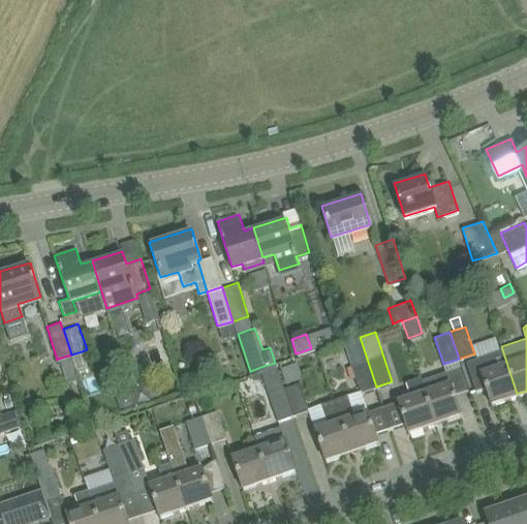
[(490,403),(517,394),(501,346),(500,347),(501,348),(464,361),(474,390),(484,386),(490,403)]
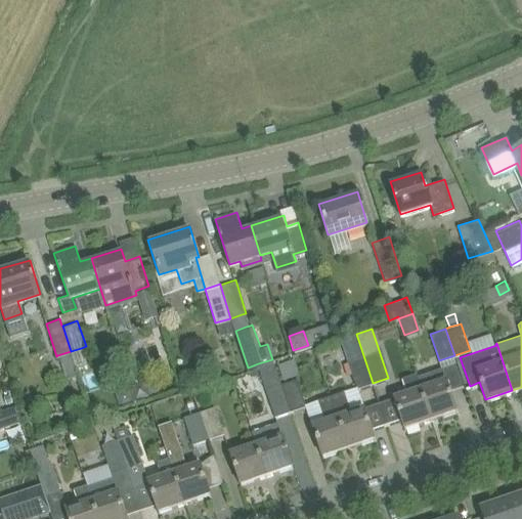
[(81,348),(71,351),(76,365),(86,362),(81,348)]
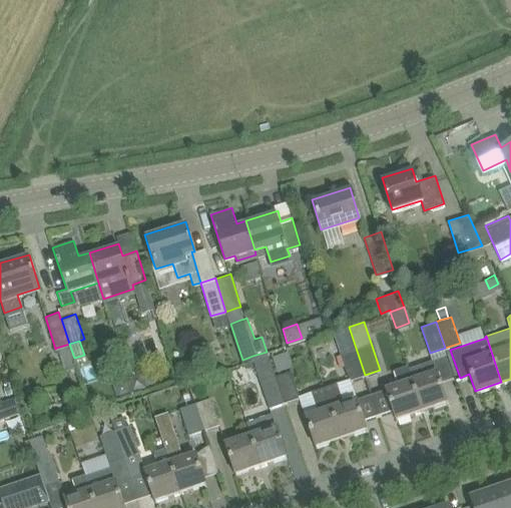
[(69,344),(56,348),(63,369),(76,365),(74,358),(69,344)]
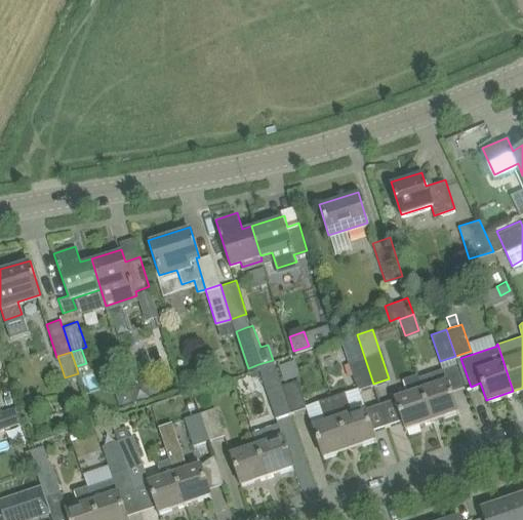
[(359,389),(373,384),(364,356),(350,361),(359,389)]
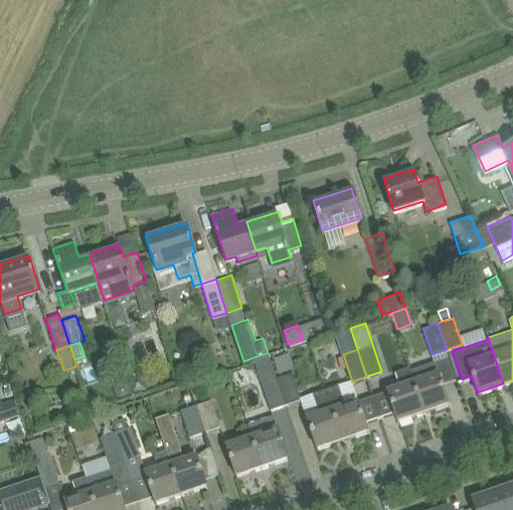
[(272,408),(285,403),(276,376),(277,376),(268,353),(253,357),(272,408)]
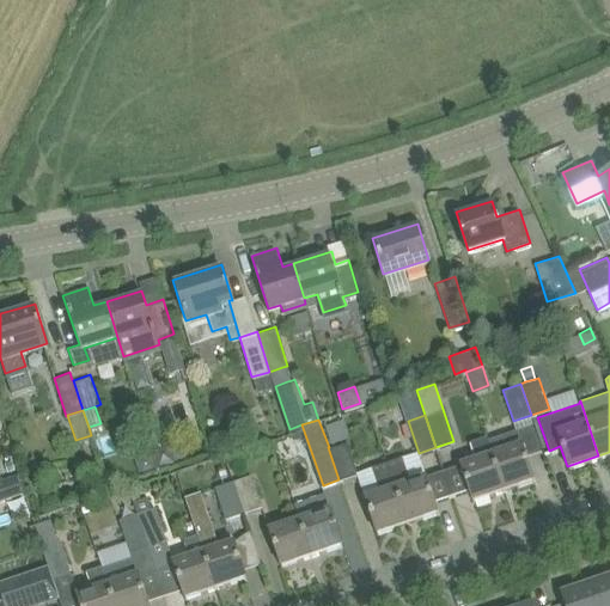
[(483,434),(502,488),(531,478),(514,429),(486,439),(485,434),(483,434)]
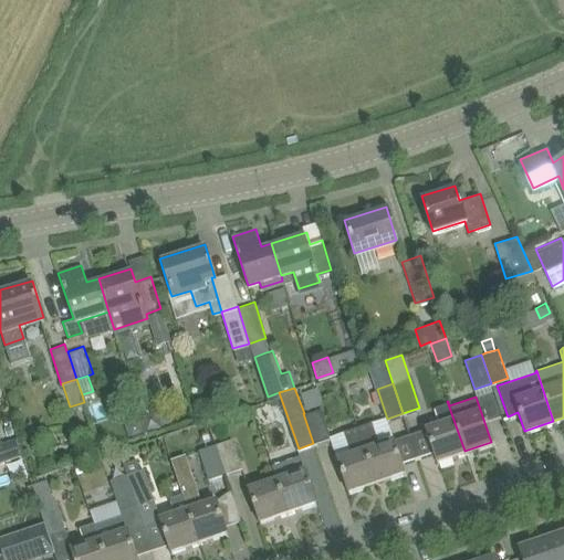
[(437,461),(465,451),(447,401),(434,407),(439,423),(426,428),(437,461)]
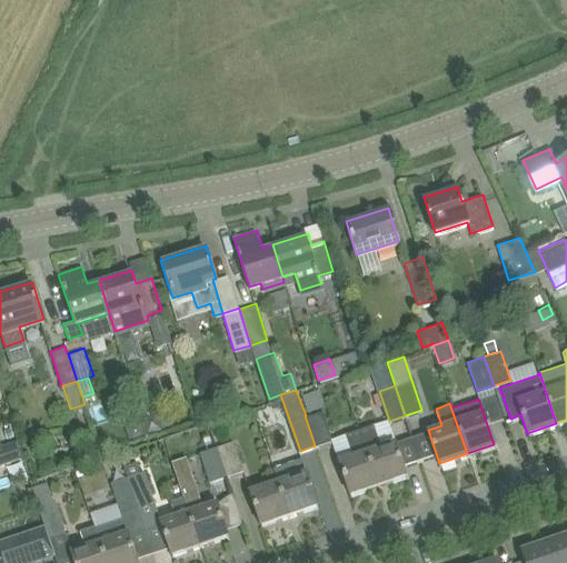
[(305,415),(315,445),(331,440),(321,410),(306,415),(305,415)]
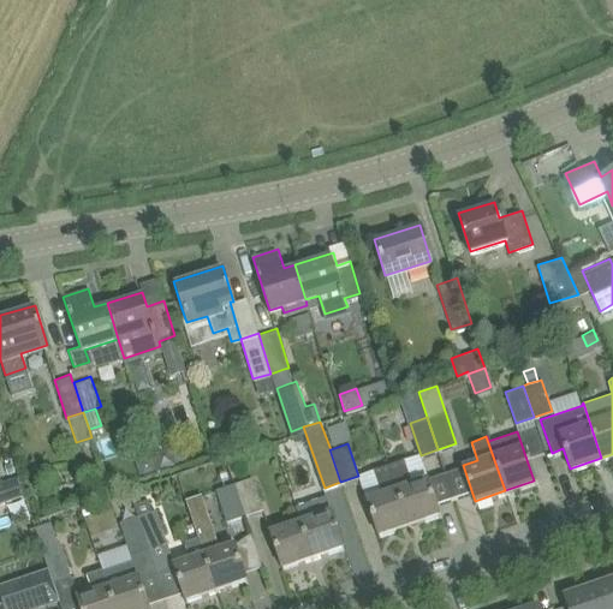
[(171,445),(150,451),(152,453),(156,469),(156,470),(177,464),(171,445)]
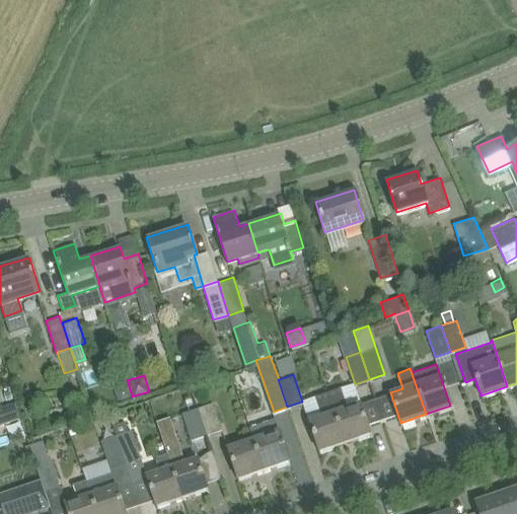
[(327,390),(345,441),(370,433),(360,402),(347,407),(340,386),(327,390)]
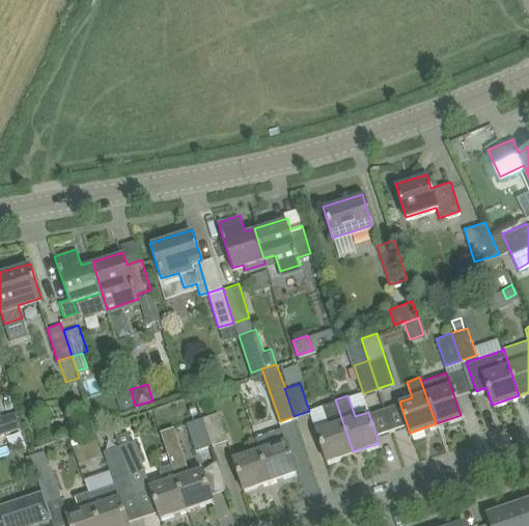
[(325,461),(353,451),(335,399),(322,404),(329,425),(314,431),(325,461)]
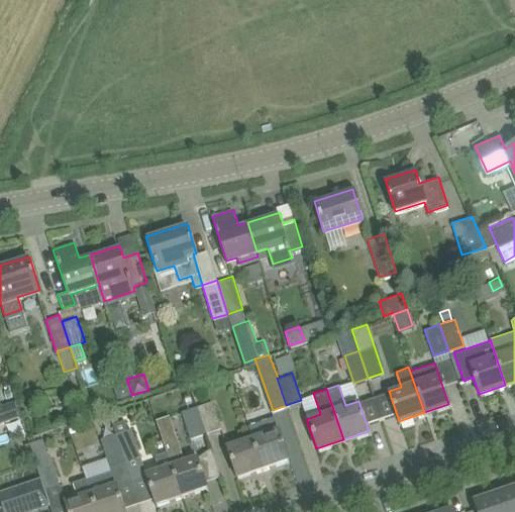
[(0,421),(8,419),(9,421),(21,418),(15,399),(0,403),(0,421)]
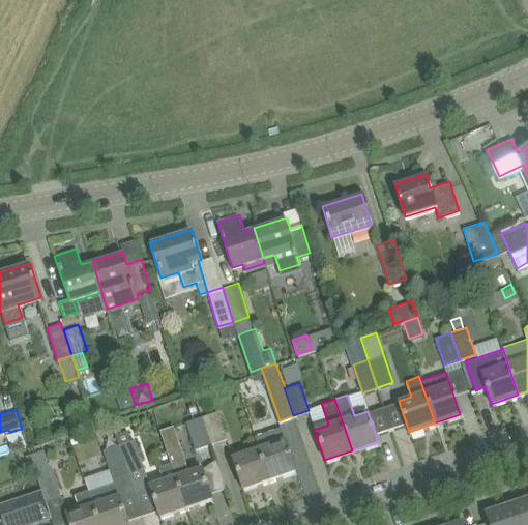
[(201,415),(210,443),(225,438),(215,410),(201,415)]
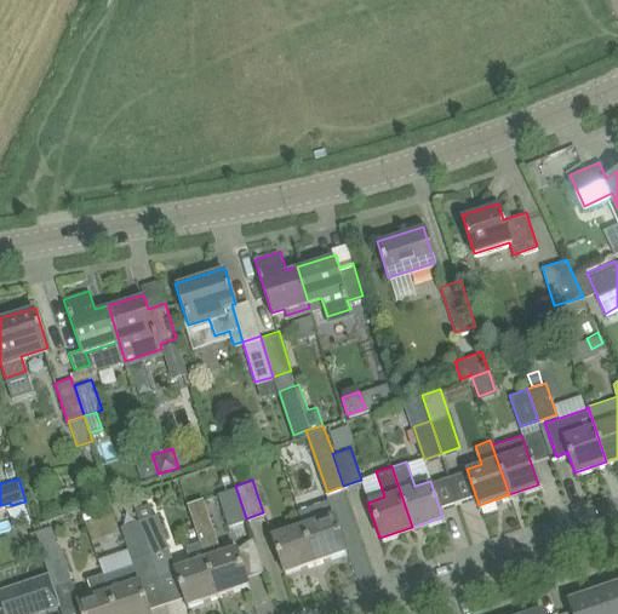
[(229,524),(246,518),(235,486),(218,492),(229,524)]
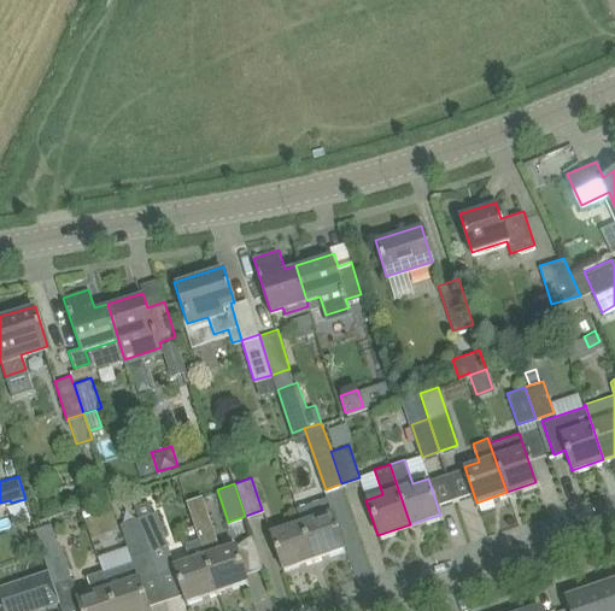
[(201,494),(185,499),(194,528),(198,536),(216,589),(247,580),(244,571),(239,557),(236,548),(234,544),(220,548),(210,522),(201,494)]
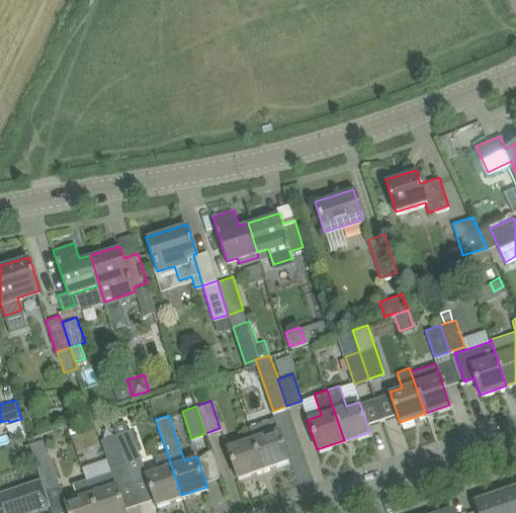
[(252,438),(262,468),(288,459),(274,417),(248,425),(252,438)]
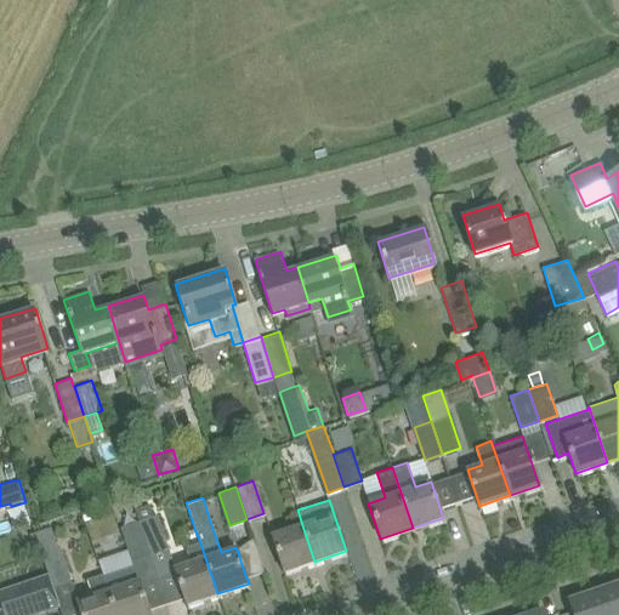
[(138,519),(157,574),(174,568),(155,513),(151,516),(147,504),(135,507),(138,519)]
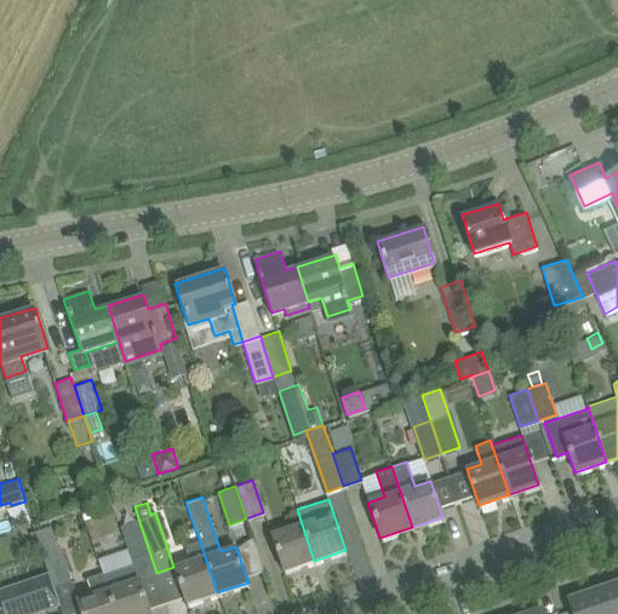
[(132,562),(102,573),(115,613),(149,613),(138,579),(156,573),(138,518),(120,524),(132,562)]
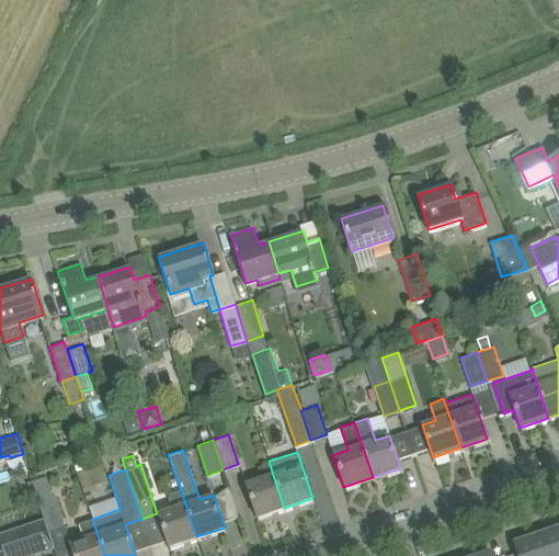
[(45,474),(31,479),(37,499),(43,517),(47,529),(64,523),(63,523),(54,494),(52,495),(45,474)]
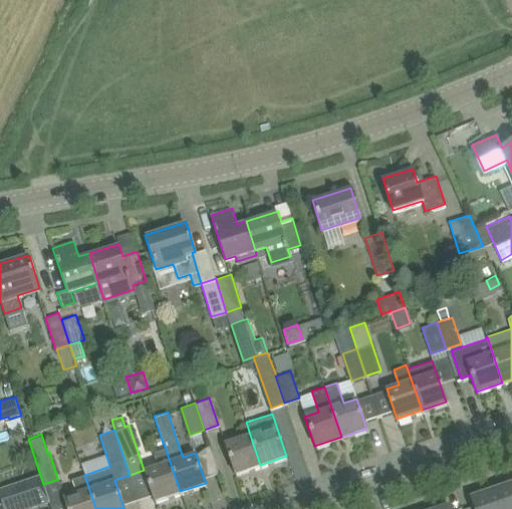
[(235,473),(260,465),(250,435),(225,443),(235,473)]
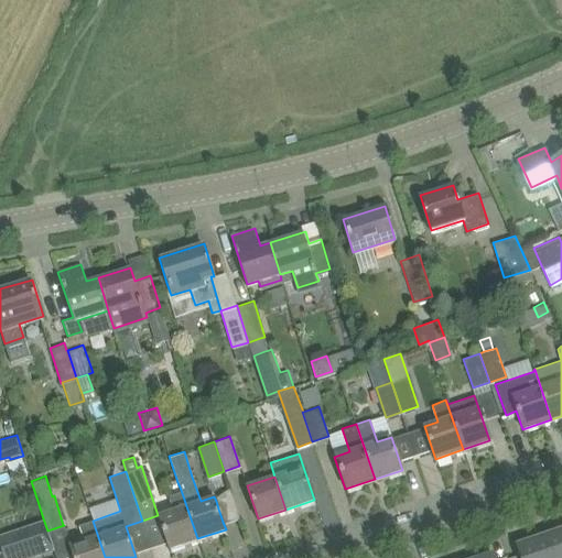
[(170,548),(197,538),(181,490),(168,494),(173,510),(158,515),(170,548)]
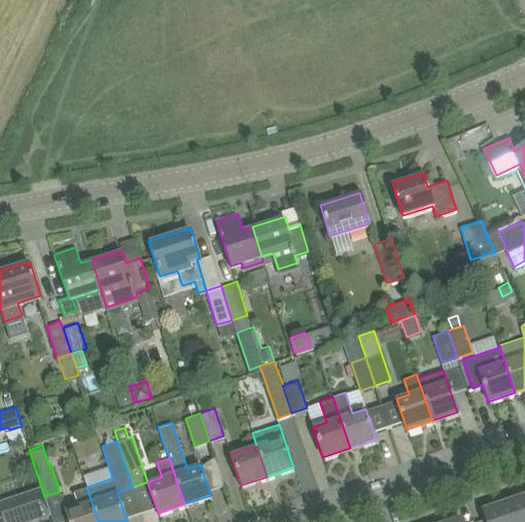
[(30,489),(2,497),(7,515),(10,521),(48,509),(44,496),(40,485),(30,489)]
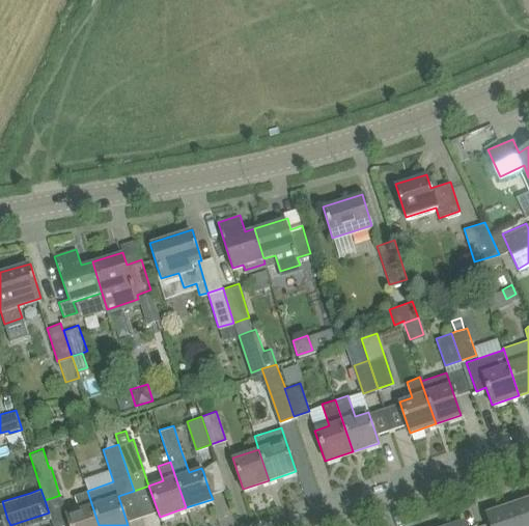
[(65,514),(68,525),(99,525),(87,491),(75,495),(80,509),(65,514)]
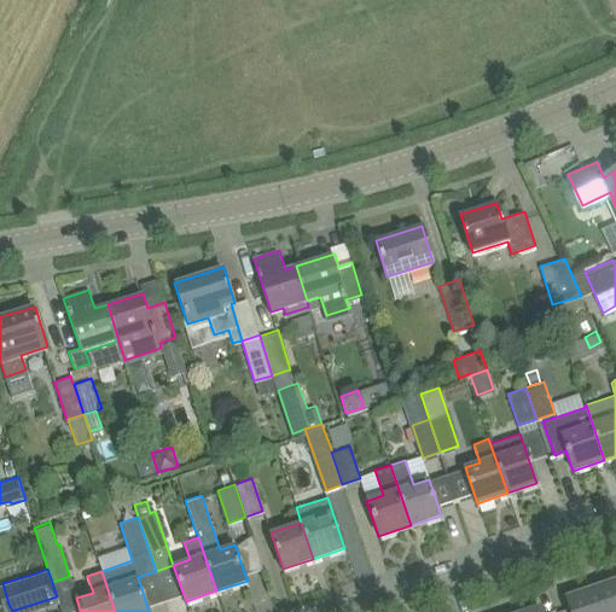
[(615,611),(615,581),(597,588),(604,611),(615,611)]
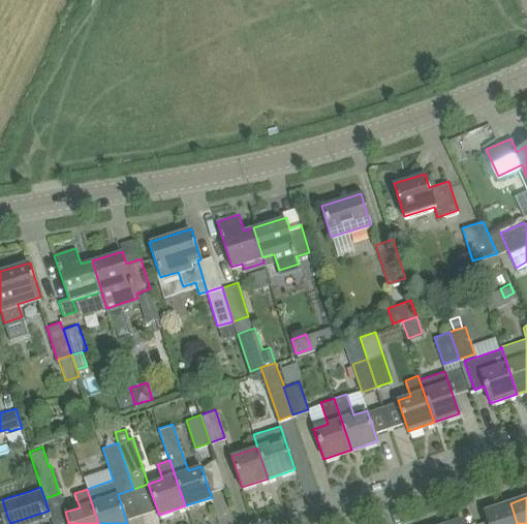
[(517,523),(510,503),(485,513),(489,523),(517,523)]
